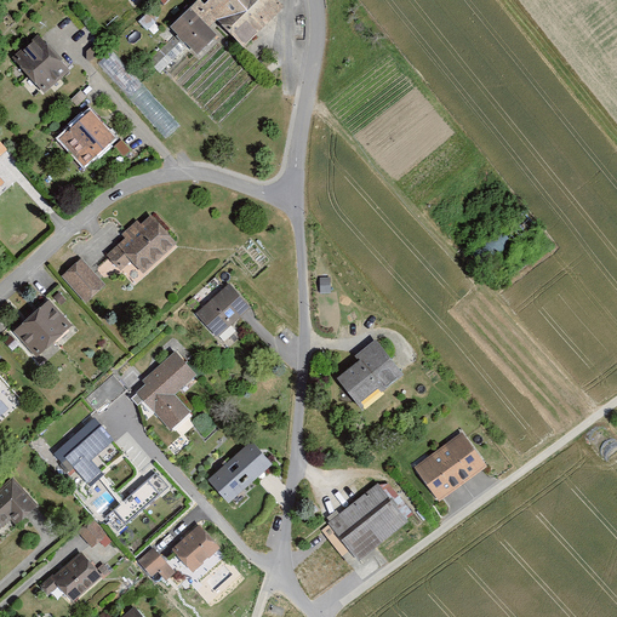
[(207,0),(205,4),(200,0),(195,0),(170,27),(199,55),(218,35),(210,27),(216,20),(243,46),(283,5),(278,0),(207,0)]
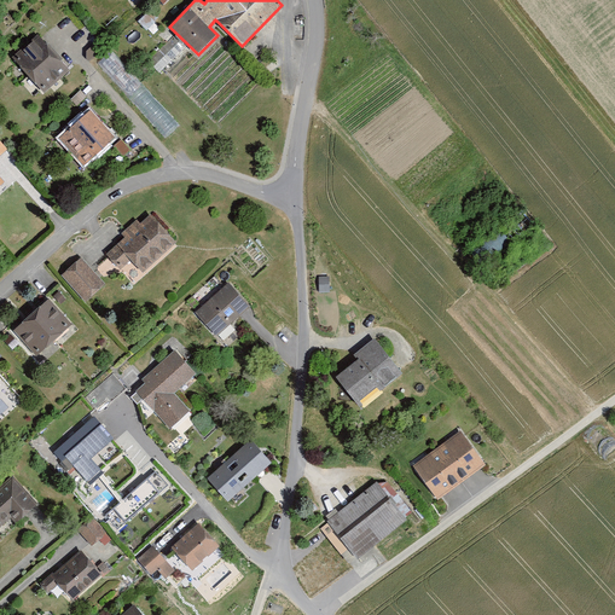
[(71,70),(39,34),(12,57),(45,93),(71,70)]
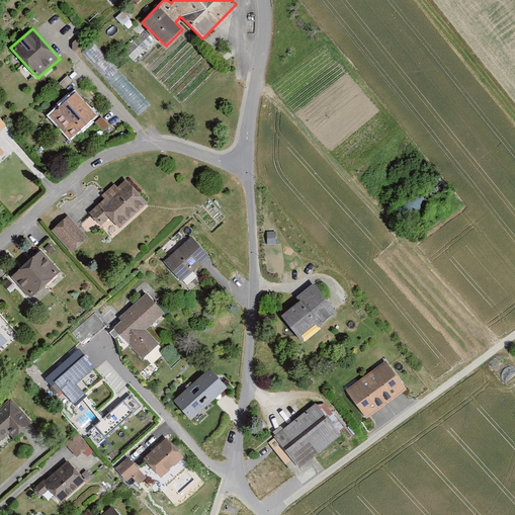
[(73,48),(75,51),(87,41),(82,34),(73,43),(73,48)]
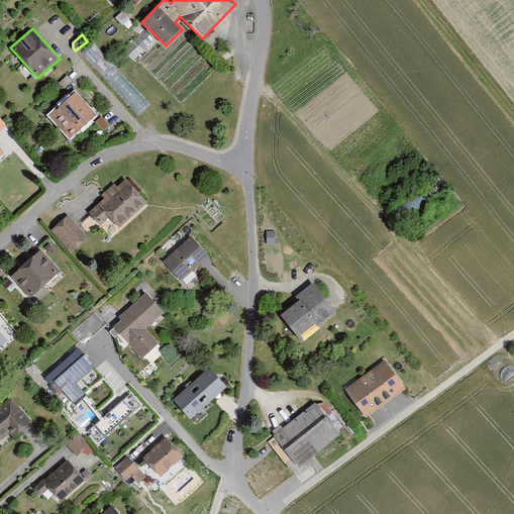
[(96,114),(75,91),(50,114),(72,136),(96,114)]
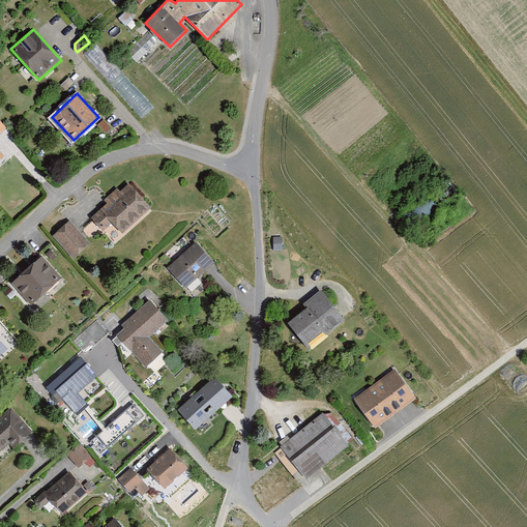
[(149,207),(127,182),(119,189),(116,186),(103,199),(107,203),(90,217),(93,221),(86,228),(90,233),(99,224),(104,228),(112,220),(122,232),(149,207)]
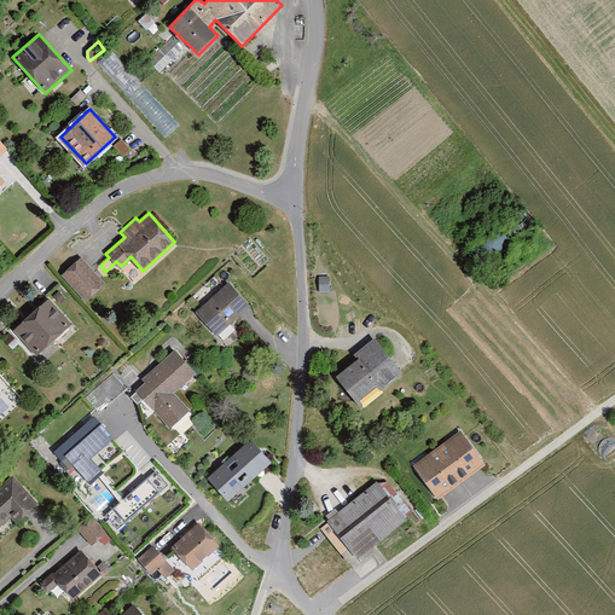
[(81,256),(62,274),(87,301),(105,283),(81,256)]
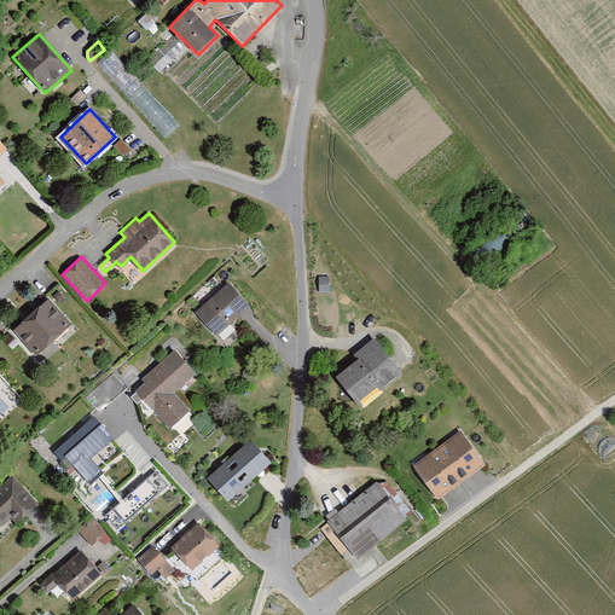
[(249,306),(226,280),(193,312),(221,342),(237,329),(230,321),(249,306)]
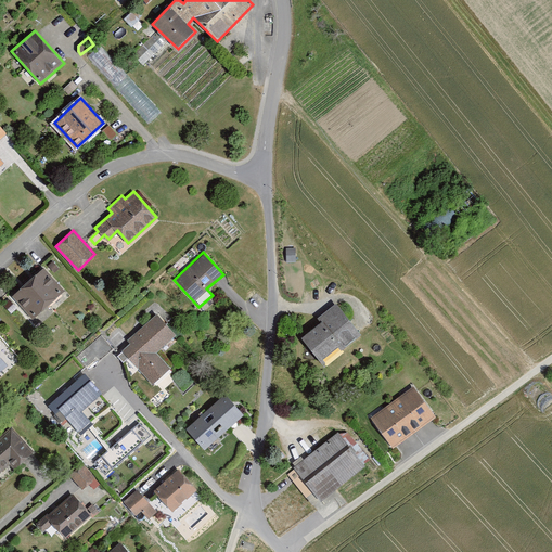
[(53,260),(49,265),(54,272),(60,268),(53,260)]
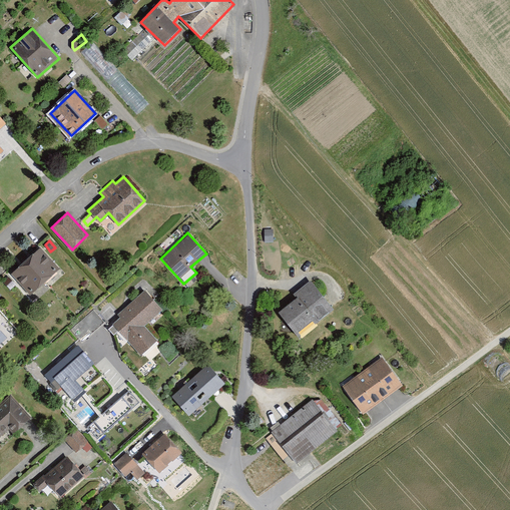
[(40,247),(11,273),(29,294),(58,269),(40,247)]
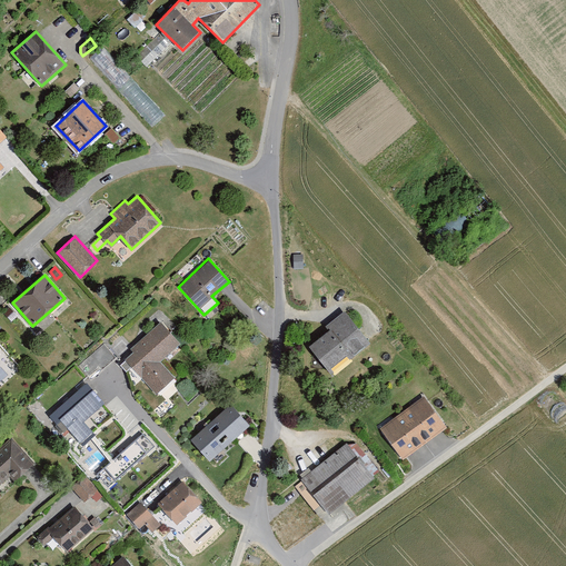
[(329,330),(308,347),(330,375),(371,341),(346,310),(326,326),(329,330)]
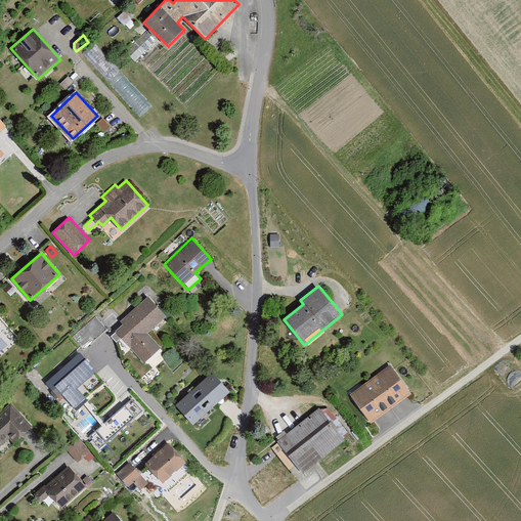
[(124,341),(143,363),(160,348),(147,334),(168,316),(149,295),(120,320),(123,323),(111,335),(119,345),(124,341)]
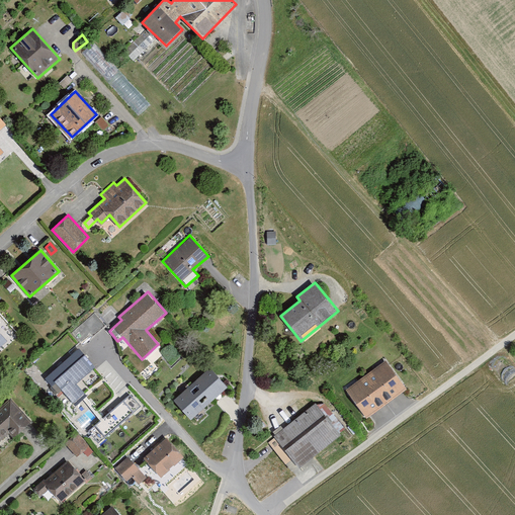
[(94,312),(73,331),(85,344),(106,325),(94,312)]
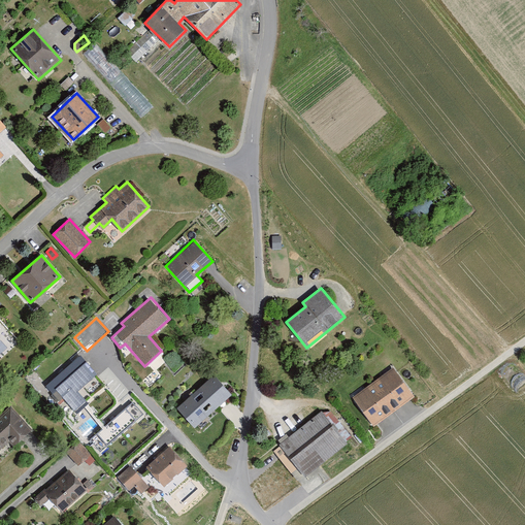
[(96,373),(80,355),(44,385),(59,402),(63,400),(74,414),(88,402),(76,390),(96,373)]
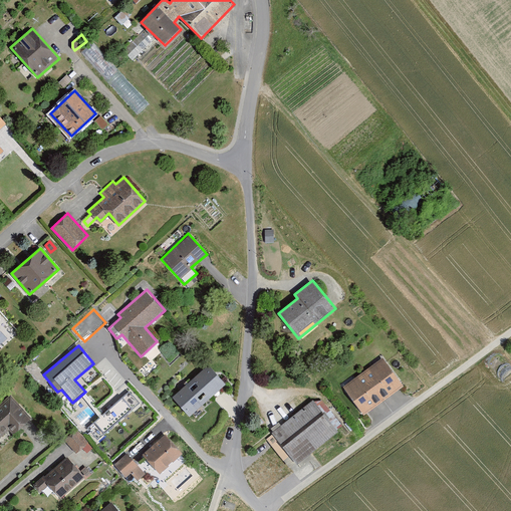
[(384,355),(343,386),(363,414),(404,384),(384,355)]
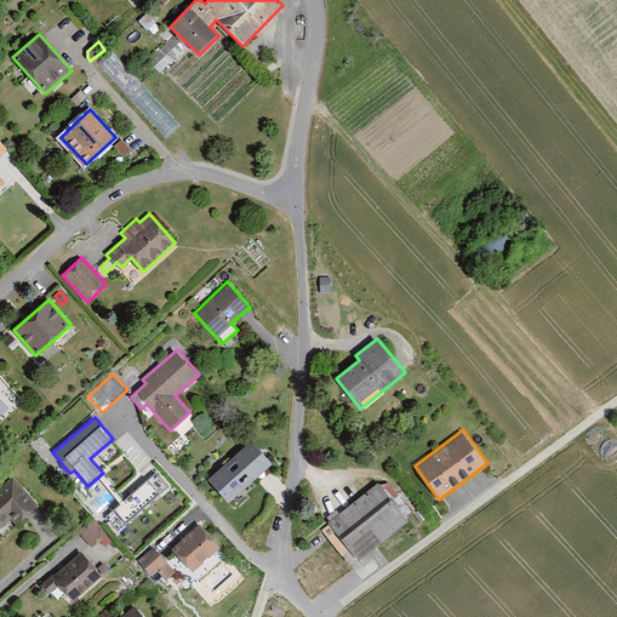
[(275,466),(251,441),(212,480),(235,504),(275,466)]
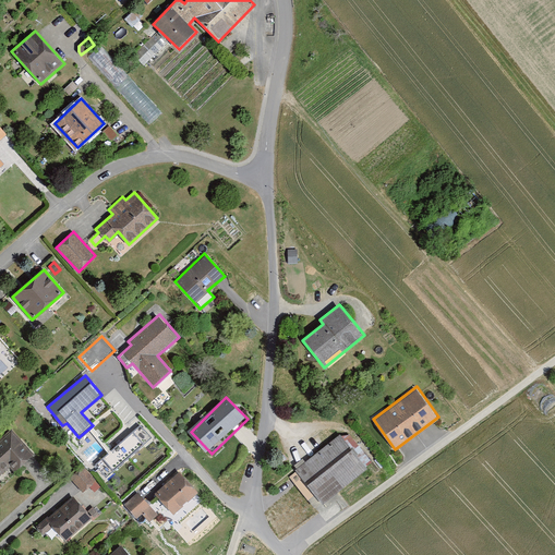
[(35,456),(11,430),(0,439),(0,473),(8,467),(14,473),(35,456)]
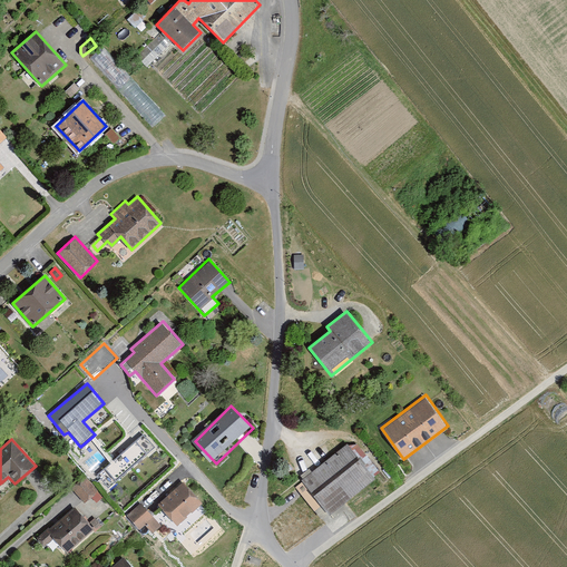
[(135,439),(123,448),(132,461),(144,452),(135,439)]
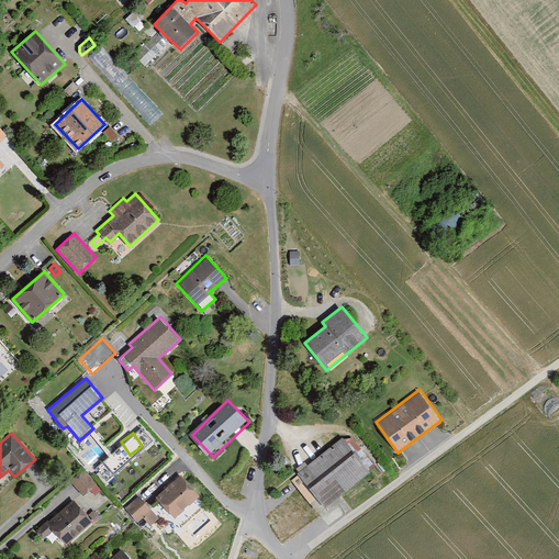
[(342,437),(294,472),(298,477),(293,481),(315,511),(373,467),(351,437),(346,442),(342,437)]
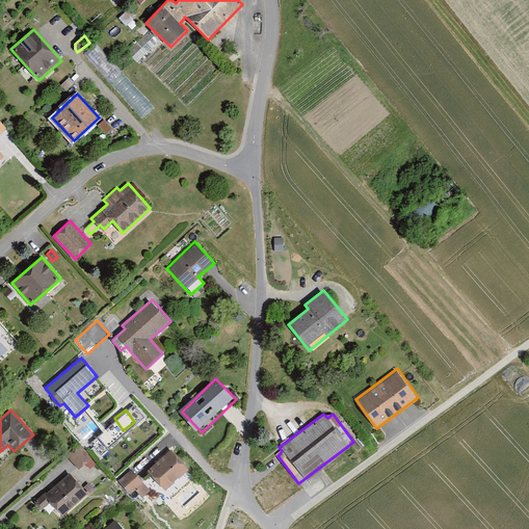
[(80,444),(68,454),(79,468),(91,457),(80,444)]
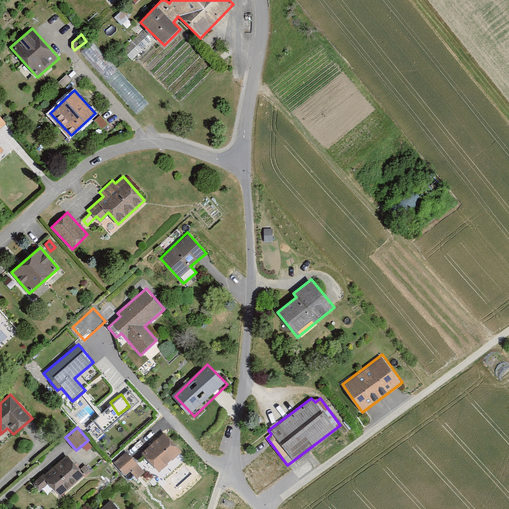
[(164,433),(141,454),(157,472),(180,451),(164,433)]
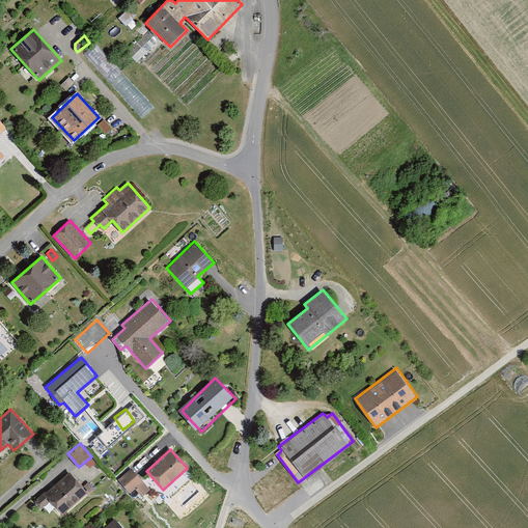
[(130,469),(117,480),(129,493),(133,489),(140,497),(148,489),(130,469)]
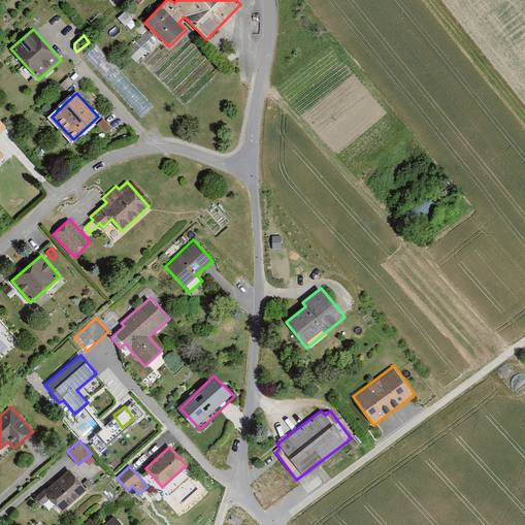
[(68,469),(35,498),(41,505),(46,500),(60,515),(87,491),(68,469)]
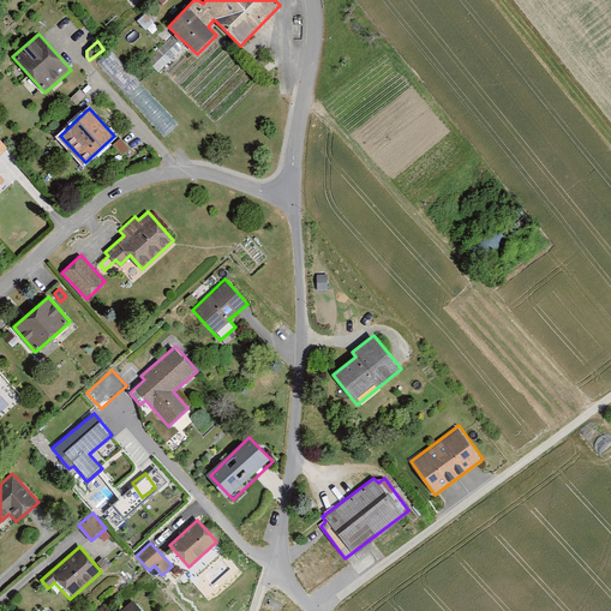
[(142,610),(133,600),(120,610),(142,610)]
